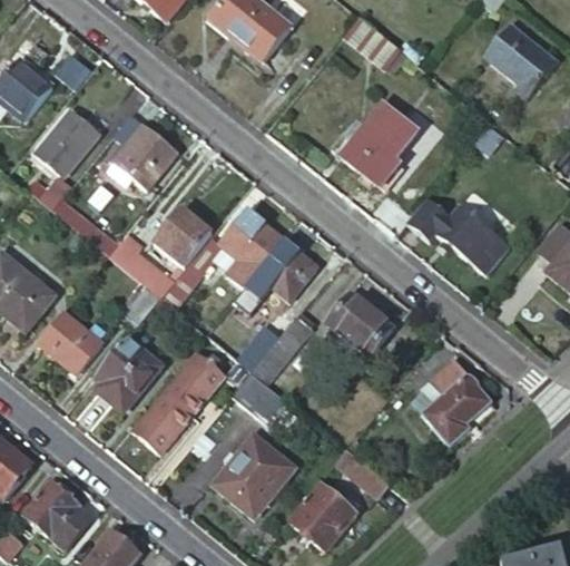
[(141,0),(166,20),(183,0),(141,0)]
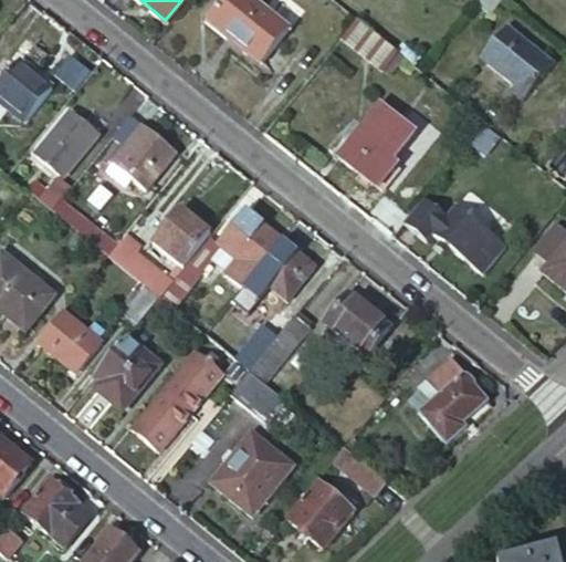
[(222,0),(207,19),(255,59),(258,55),(263,60),(291,25),(260,0),(222,0)]
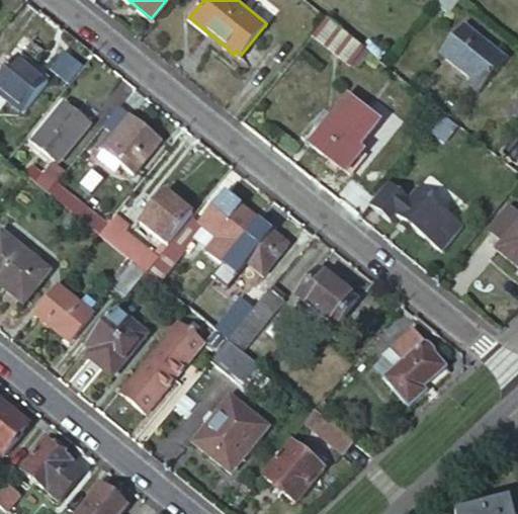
[(438,0),(449,9),(457,0),(438,0)]
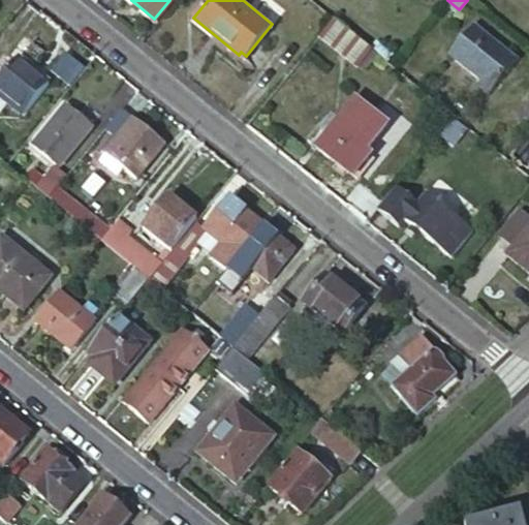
[(363,13),(350,28),(371,44),(383,31),(363,13)]
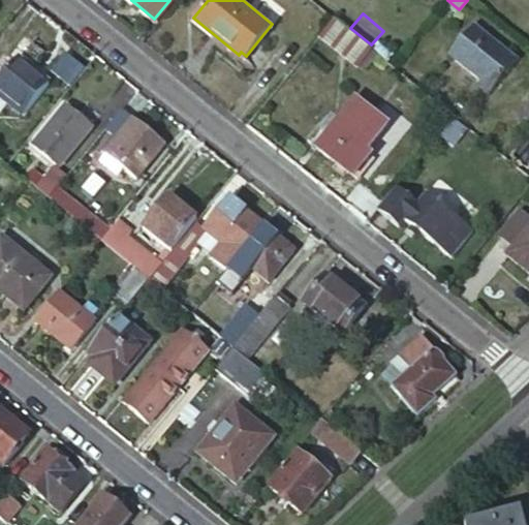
[(336,16),(321,33),(360,64),(374,47),(371,44),(350,28),(336,16)]
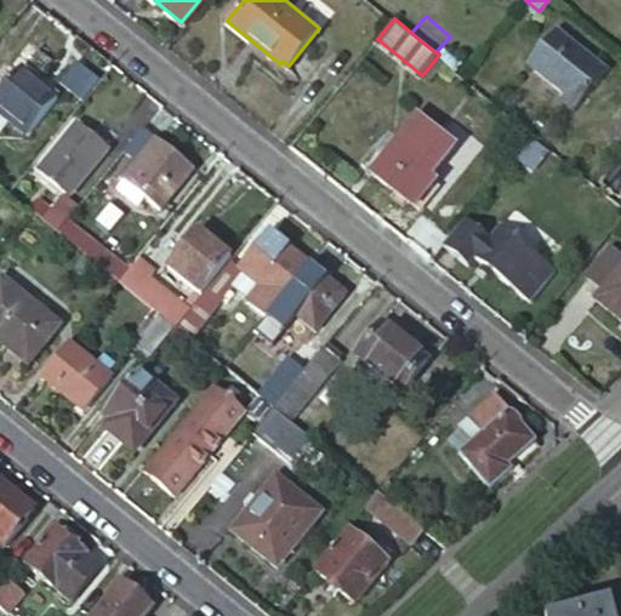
[(556,23),(527,58),(564,91),(560,93),(574,106),(607,67),(556,23)]
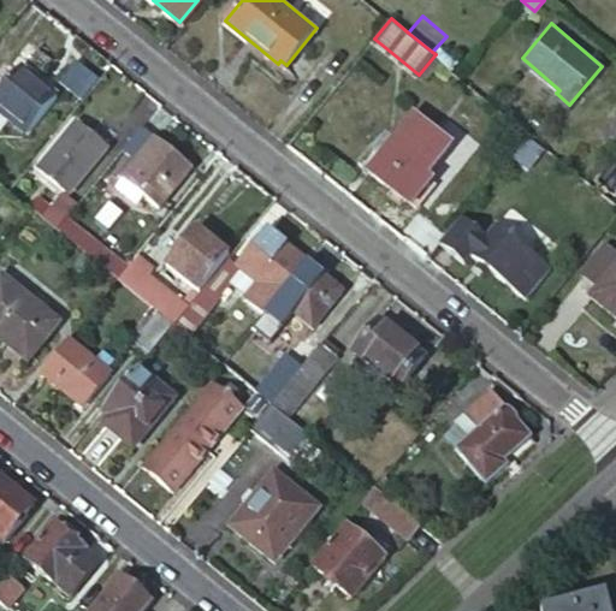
[(22,64),(0,89),(0,106),(29,129),(58,94),(22,64)]
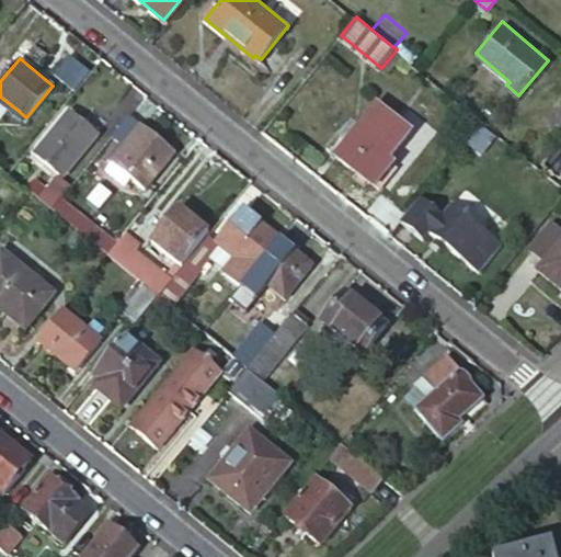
[(560,98),(546,116),(559,127),(560,124),(560,98)]
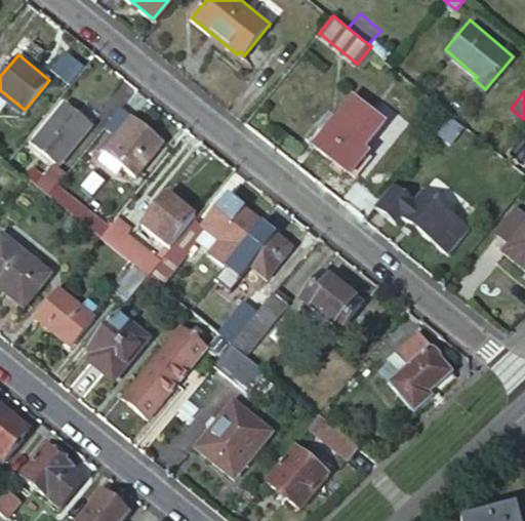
[(106,124),(121,106),(109,95),(93,114),(106,124)]
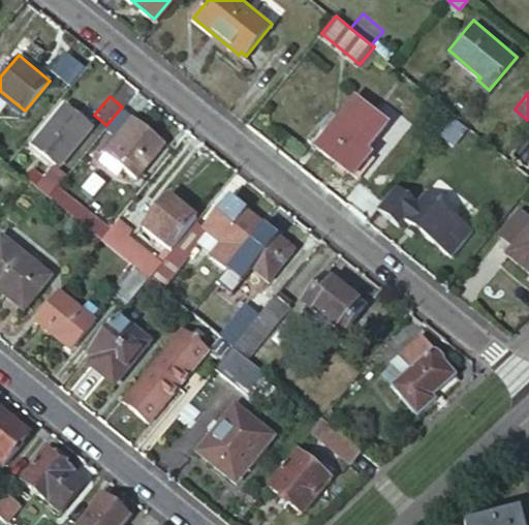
[(359,97),(318,145),(349,170),(389,122),(359,97)]
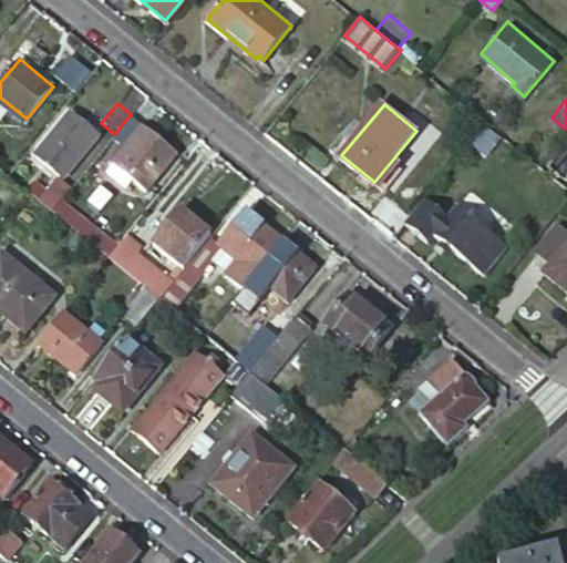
[(89,110),(80,121),(92,130),(101,120),(89,110)]
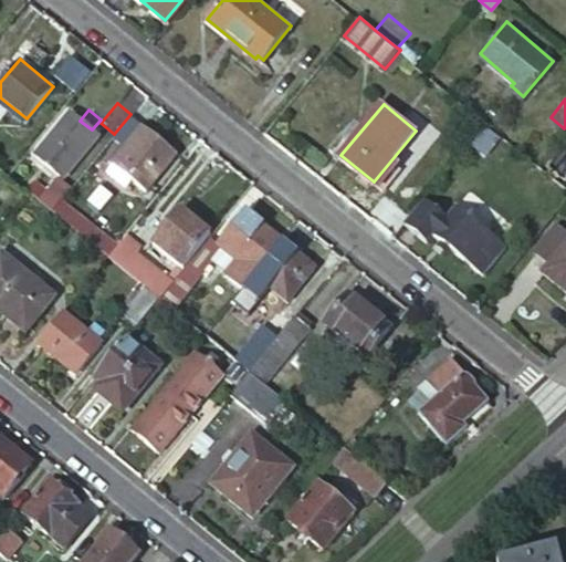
[(92,129),(80,121),(70,112),(35,154),(63,176),(97,134),(92,129)]
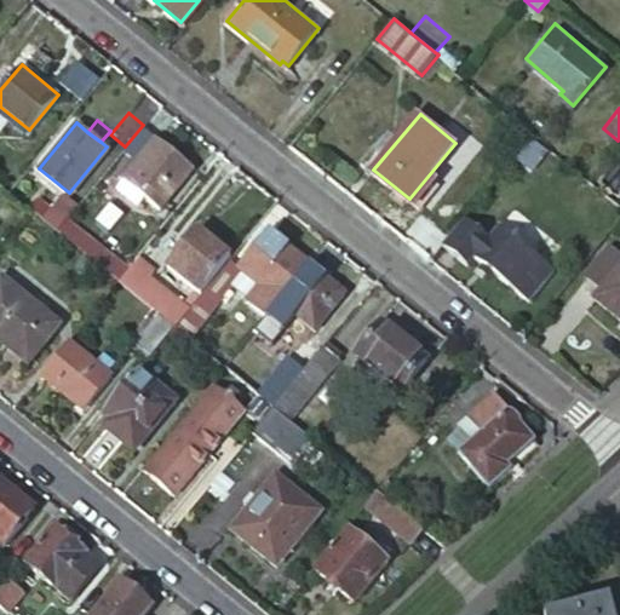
[(194,167),(143,125),(125,147),(139,159),(118,185),(137,202),(144,195),(160,208),(194,167)]
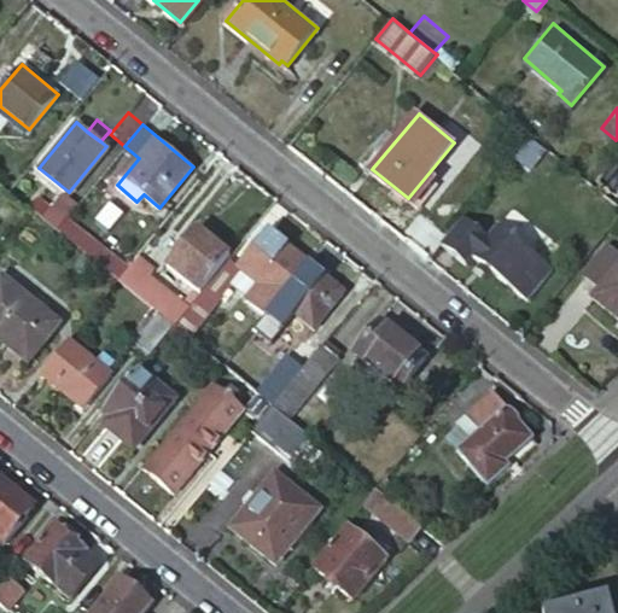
[(530,138),(512,159),(526,171),(544,149),(530,138)]
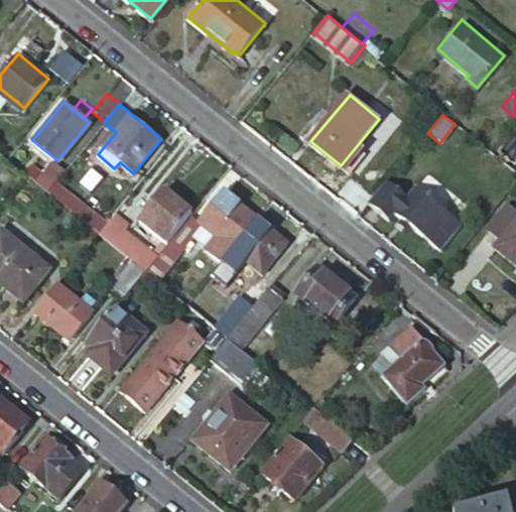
[(9,158),(29,174),(47,189),(56,179),(63,170),(42,153),(35,161),(24,151),(27,148),(21,143),(9,158)]
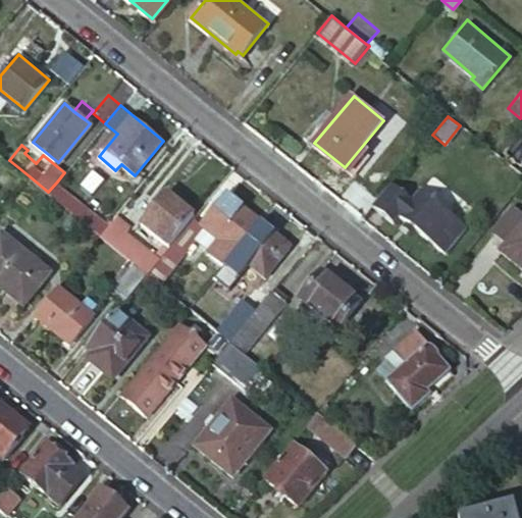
[(393,180),(373,203),(395,220),(400,214),(446,252),(467,225),(421,188),(413,198),(393,180)]
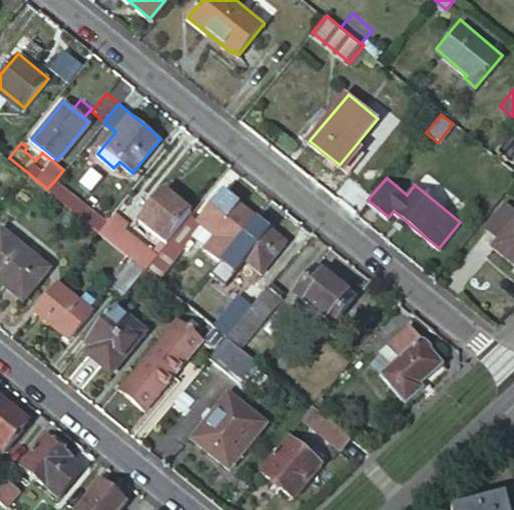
[(56,179),(47,189),(98,231),(107,220),(56,179)]
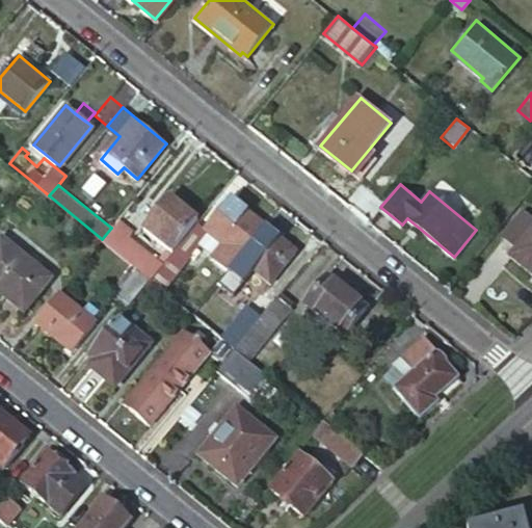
[(197,222),(198,220),(171,198),(145,229),(174,252),(178,246),(197,222)]
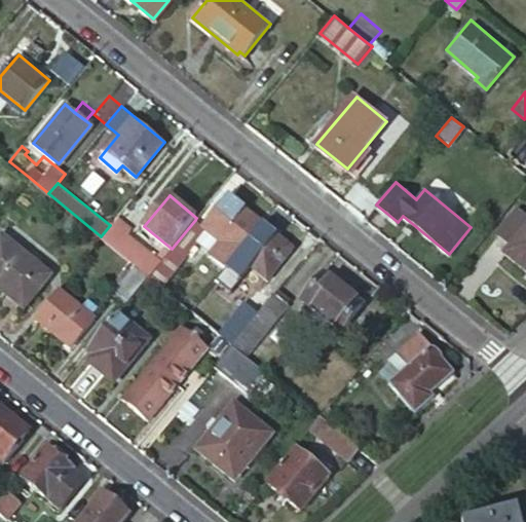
[(203,226),(195,220),(176,244),(192,257),(212,233),(224,243),(213,255),(228,266),(237,255),(263,223),(229,195),(203,226)]
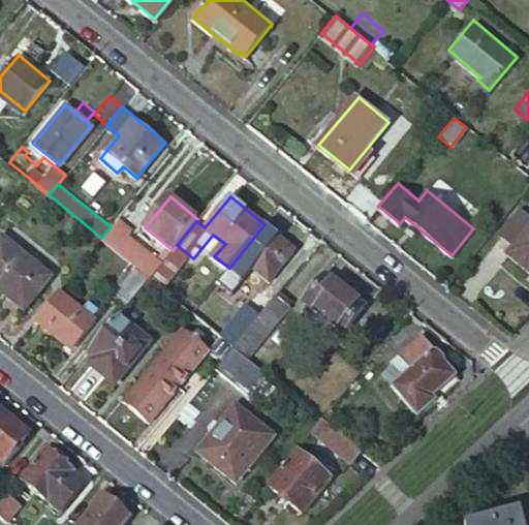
[(521,243),(515,250),(528,261),(528,207),(508,233),(521,243)]
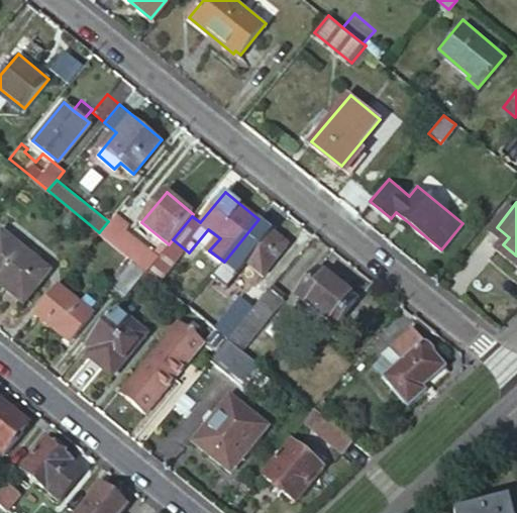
[(129,219),(117,210),(108,221),(99,232),(133,261),(146,271),(159,257),(123,227),(129,219)]
